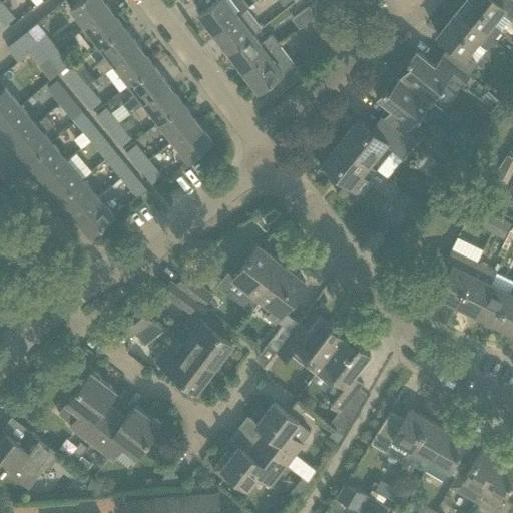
[(85,27),(109,8),(103,0),(78,0),(70,7),(85,27)]
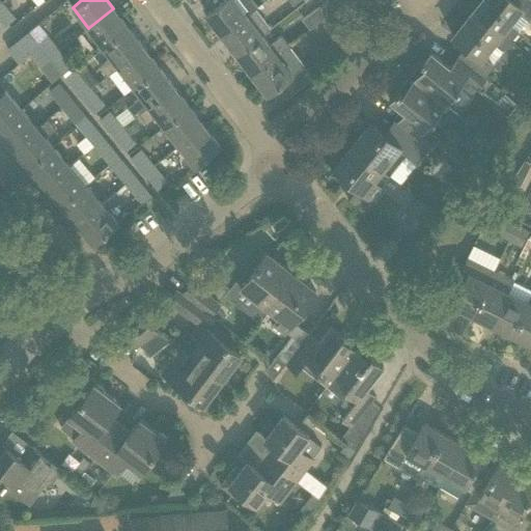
[(252,0),(205,0),(213,9),(206,14),(222,34),(254,9),(254,8),(257,6),(252,0)]
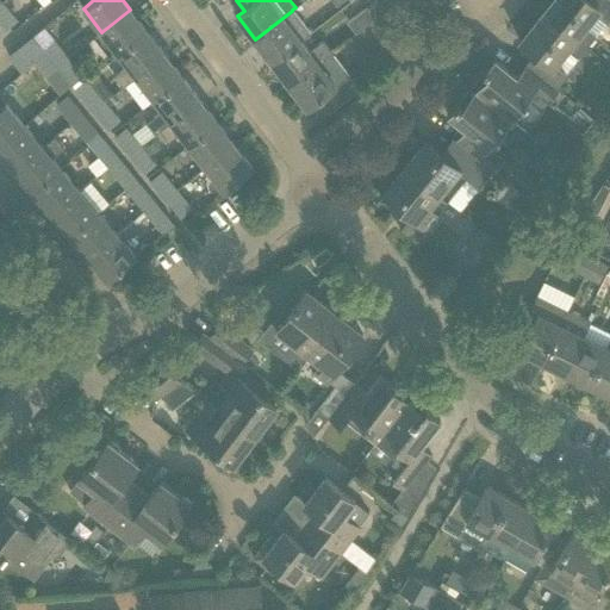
[(375,0),(347,23),(356,35),(385,12),(375,0)]
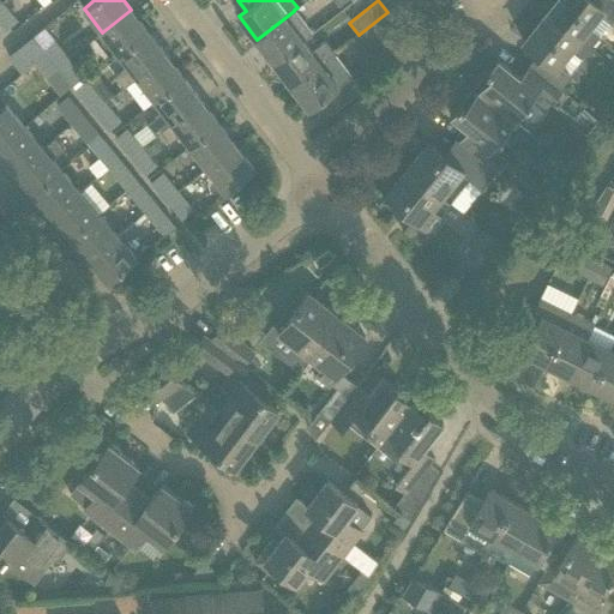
[(613,0),(557,0),(548,12),(591,47),(600,36),(589,26),(601,12),(613,20),(613,19),(613,0)]
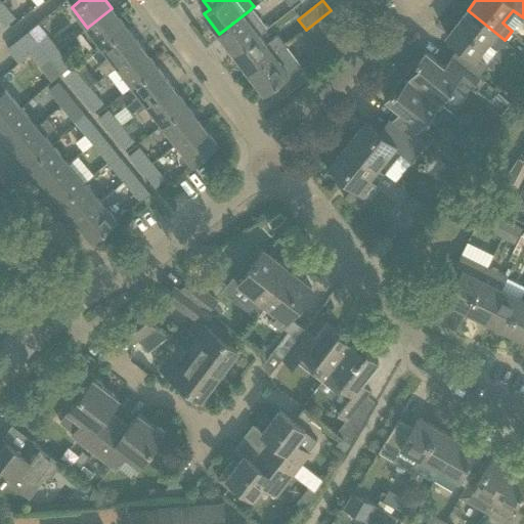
[(3,2),(0,4),(0,19),(5,27),(15,16),(3,2)]
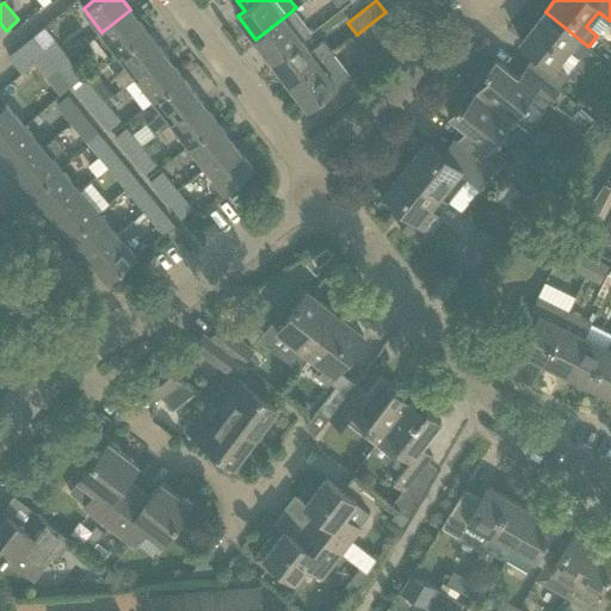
[(130,10),(102,32),(119,54),(148,32),(130,10)]
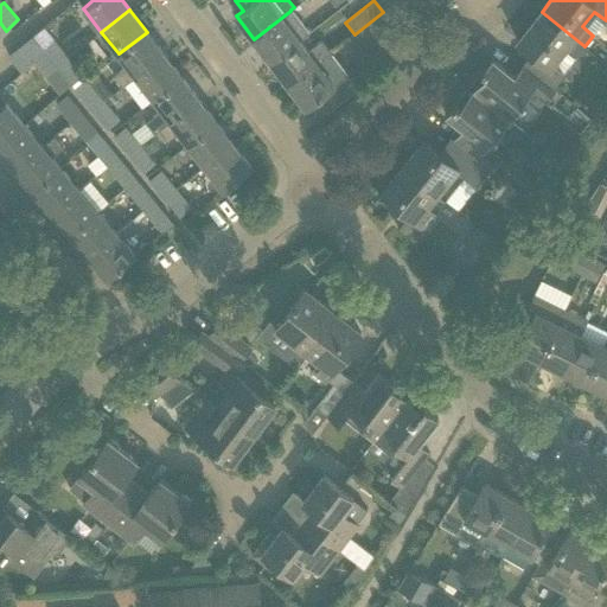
[(308,32),(291,11),(254,39),(270,62),(308,32)]
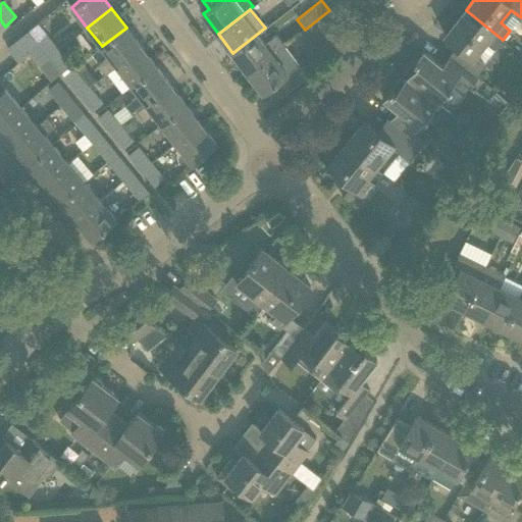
[(503,40),(466,10),(446,36),(458,45),(451,55),(474,74),(485,61),(475,54),(485,42),(494,49),(503,40)]
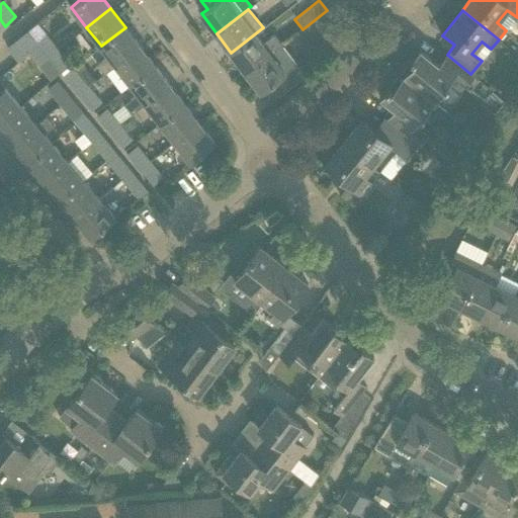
[(322,31),(340,55),(353,45),(335,21),(322,31)]
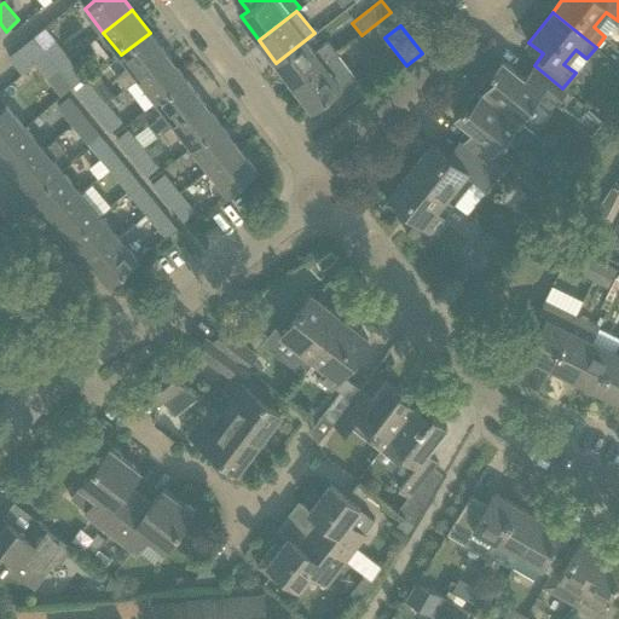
[(150,33),(121,55),(129,67),(115,77),(125,90),(138,79),(168,56),(150,33)]
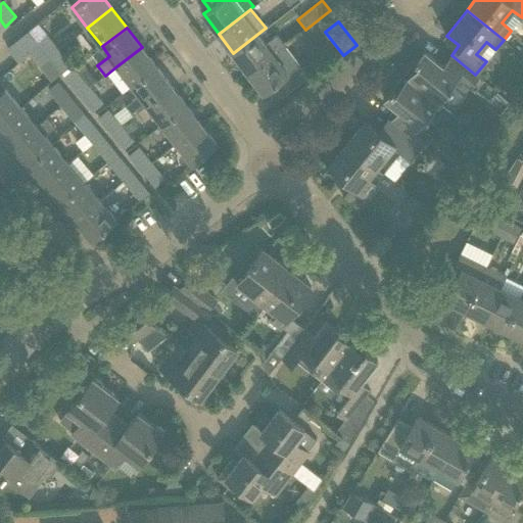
[(266,28),(233,53),(248,73),(284,45),(277,35),(267,44),(258,34),(266,28)]
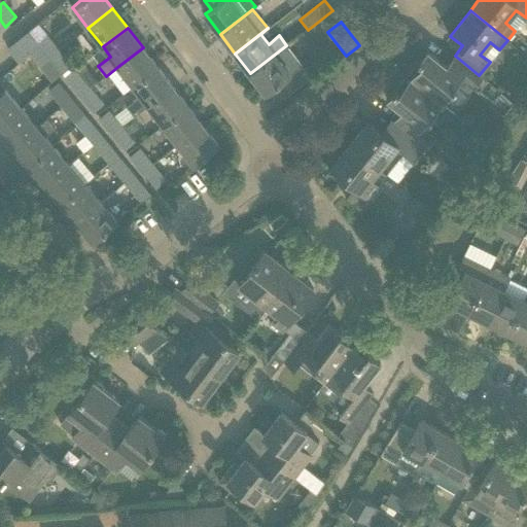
[(27,50),(36,42),(27,32),(9,45),(9,51),(19,63),(30,54),(27,50)]
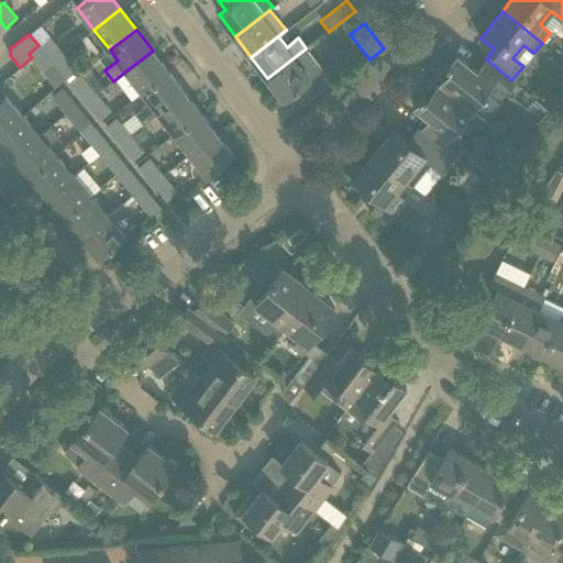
[(52,62),(63,53),(48,37),(39,45),(52,62)]
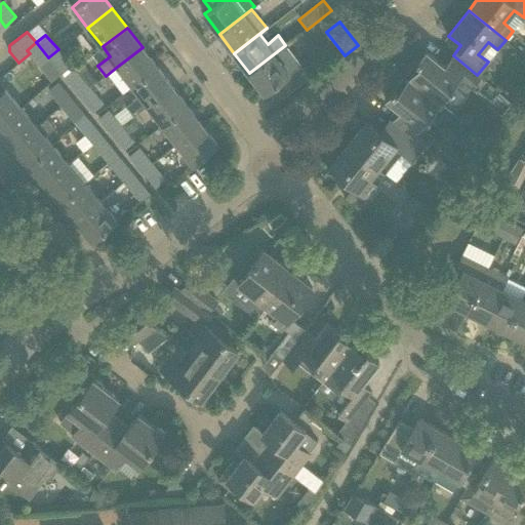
[(48,57),(36,42),(27,50),(30,53),(40,66),(48,57)]
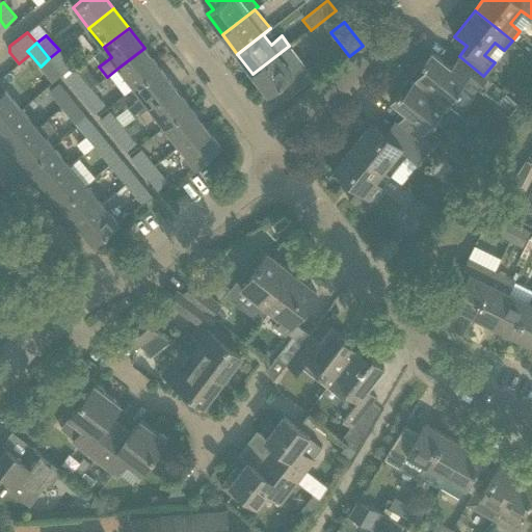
[(289,46),(253,74),(268,94),(278,86),(288,98),(314,77),(301,60),(289,46)]
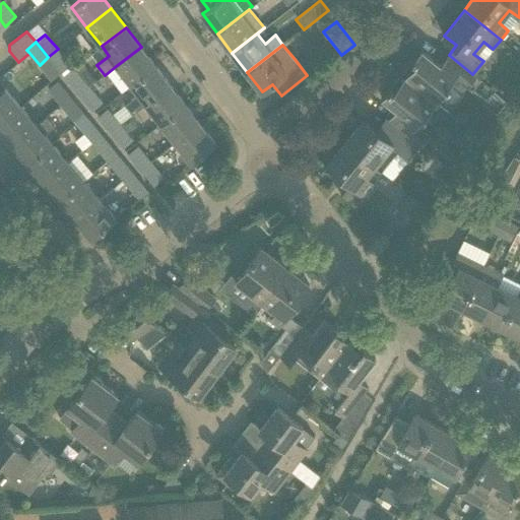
[(141,47),(116,66),(131,85),(156,66),(141,47)]
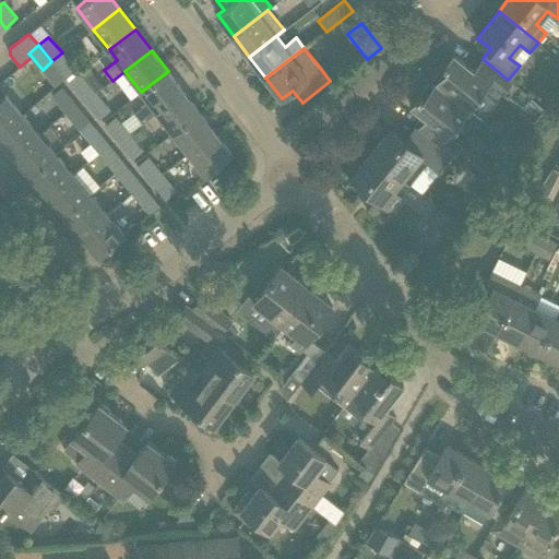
[(75,69),(62,52),(51,61),(66,78),(75,69)]
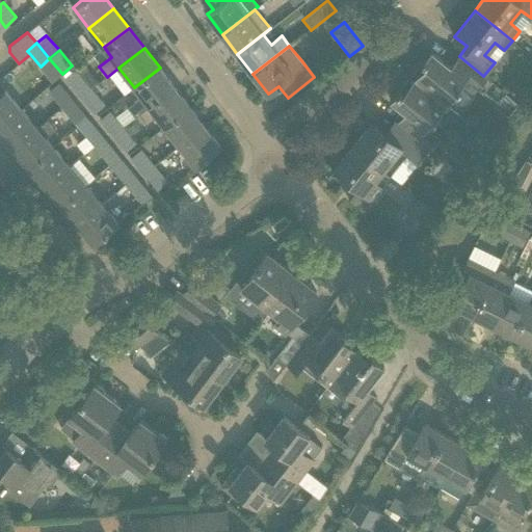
[(483,76),(459,56),(451,65),(431,50),(410,75),(447,104),(467,79),(479,89),(487,79),(483,76)]
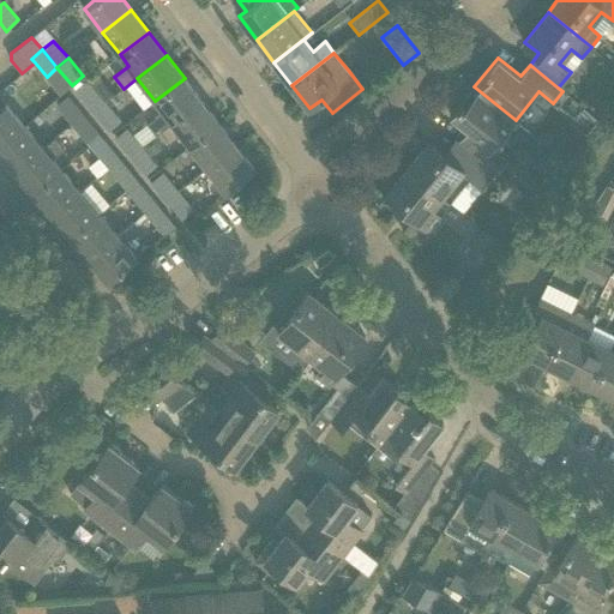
[(185,78),(155,101),(163,113),(148,125),(157,136),(173,122),(202,101),(185,78)]
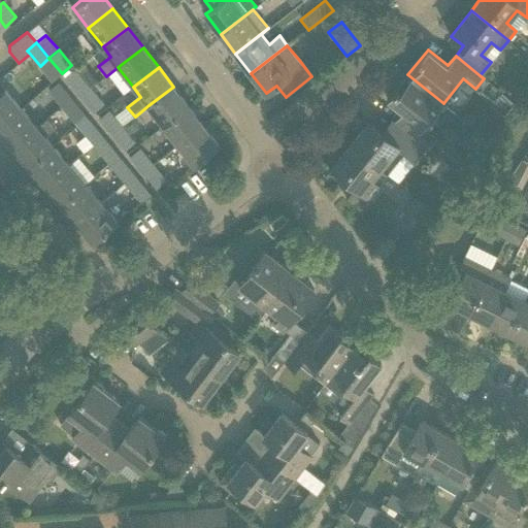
[(80,96),(91,88),(74,68),(64,77),(80,96)]
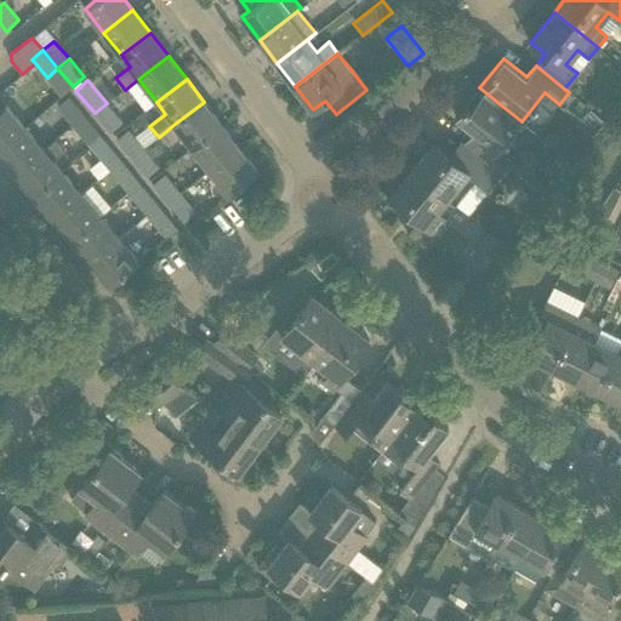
[(522,121),(479,87),(455,117),(473,131),(463,143),(474,152),(503,175),(513,161),(499,149),(522,121)]
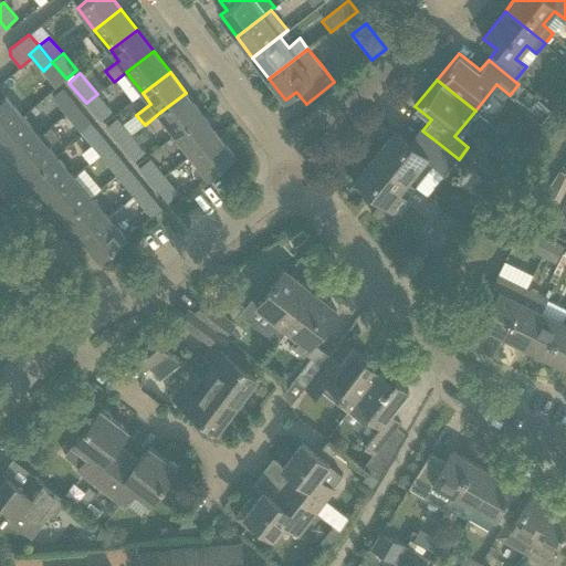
[(66,115),(76,106),(63,90),(52,98),(66,115)]
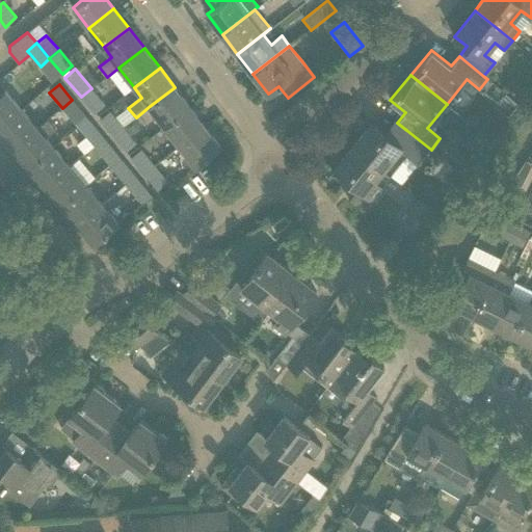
[(175,87),(150,106),(165,126),(189,107),(175,87)]
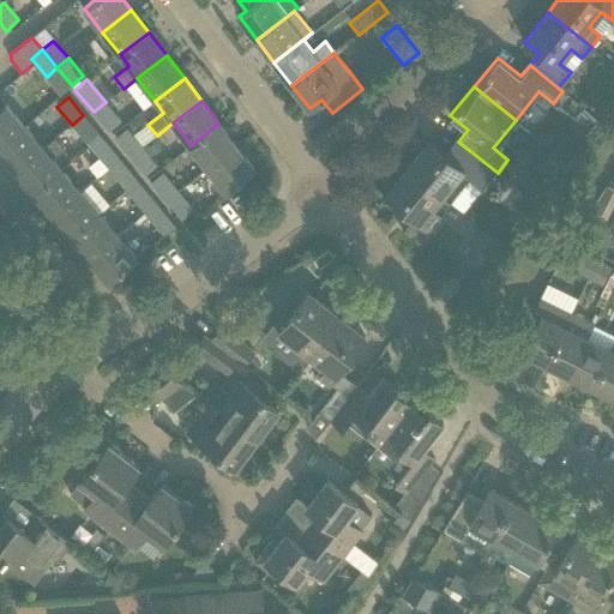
[(121,120),(106,102),(94,112),(109,131),(121,120)]
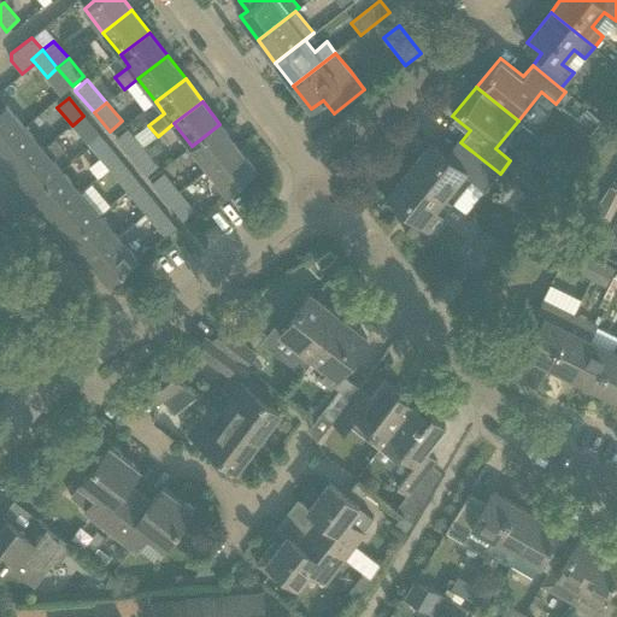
[(0,147),(24,128),(5,104),(0,107),(0,147)]
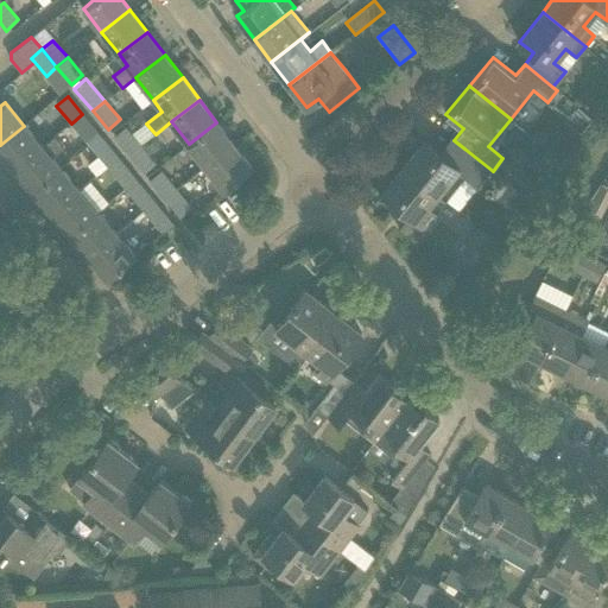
[(97,132),(82,114),(71,124),(86,141),(97,132)]
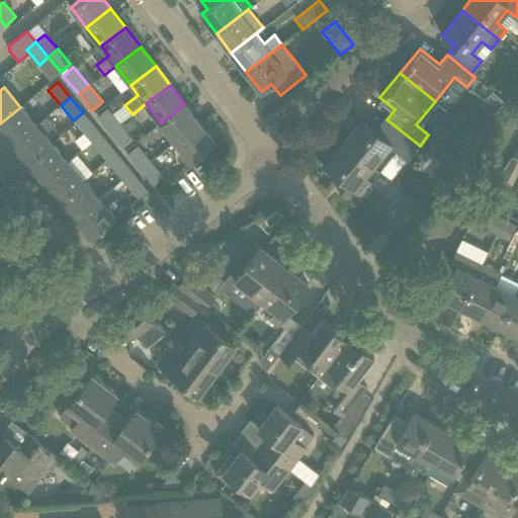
[(184,104),(161,122),(175,142),(199,122),(184,104)]
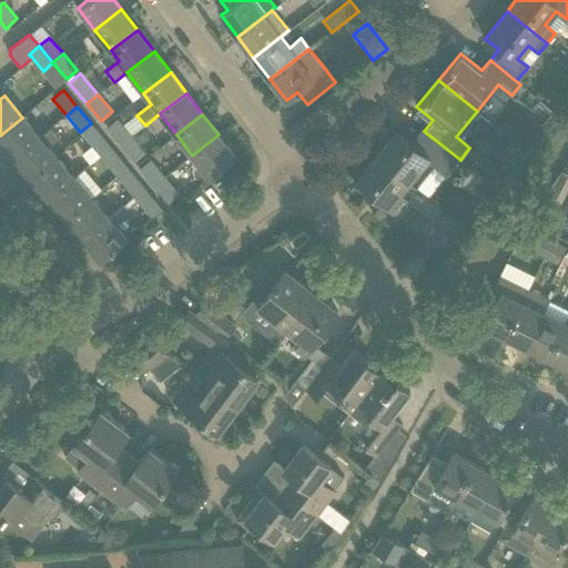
[(22,118),(0,135),(0,142),(14,159),(40,138),(22,118)]
